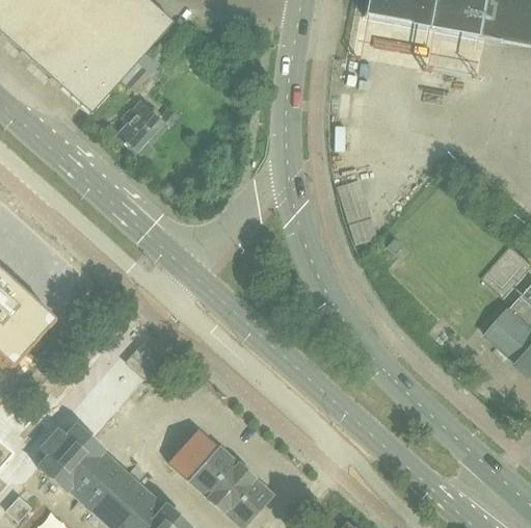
[(173,21),(149,0),(0,0),(0,30),(90,112),(173,21)]
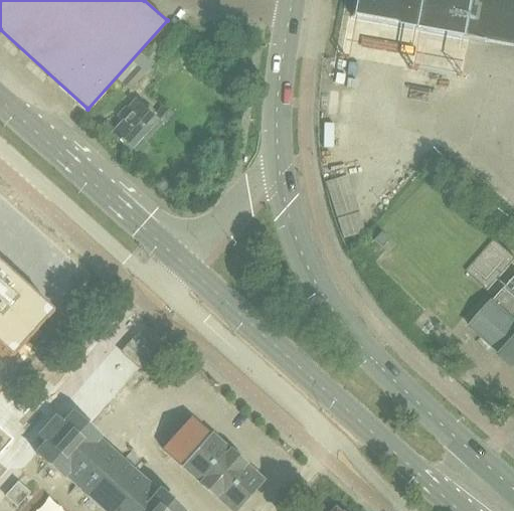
[(424,0),(420,25),(513,42),(513,0),(424,0)]
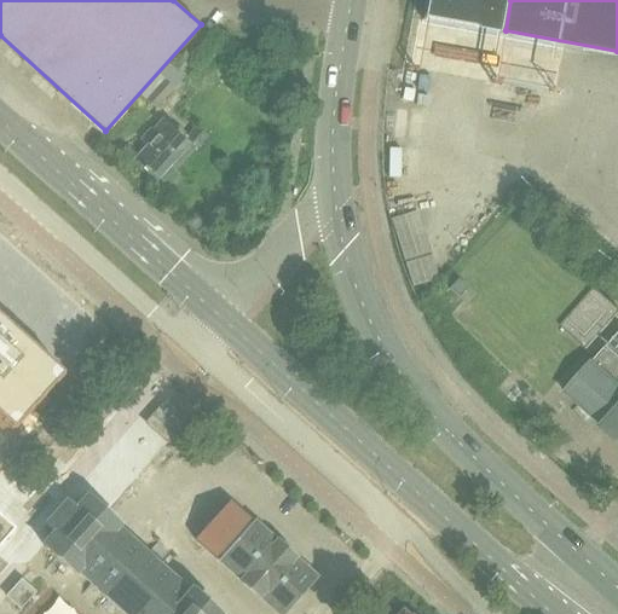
[(174,85),(163,75),(145,97),(157,106),(174,85)]
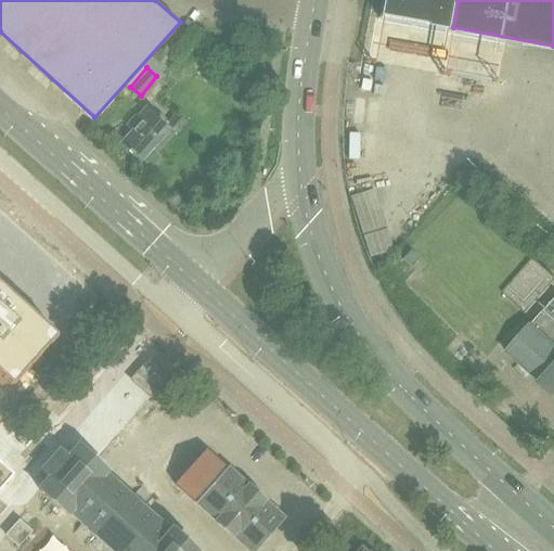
[(141,159),(143,157),(151,165),(160,153),(157,150),(157,149),(175,130),(176,131),(185,120),(176,112),(167,122),(146,103),(129,124),(132,127),(119,141),(141,159)]
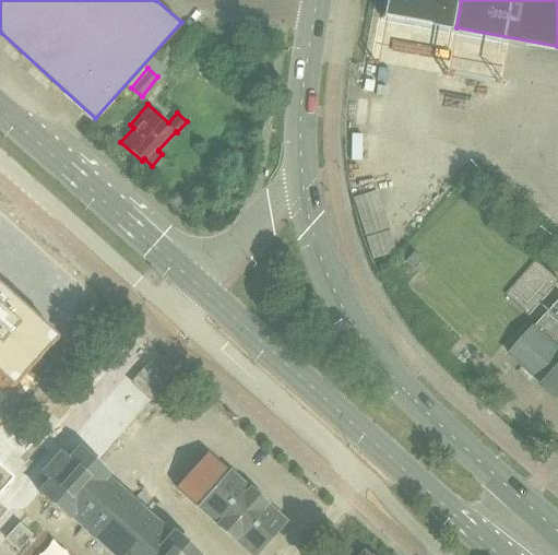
[(406,258),(415,266),(423,256),(414,248),(406,258)]
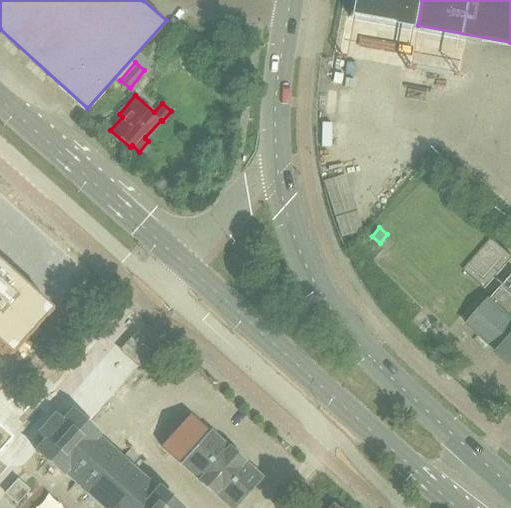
[(485,286),(510,256),(510,251),(492,235),(464,267),(485,286)]
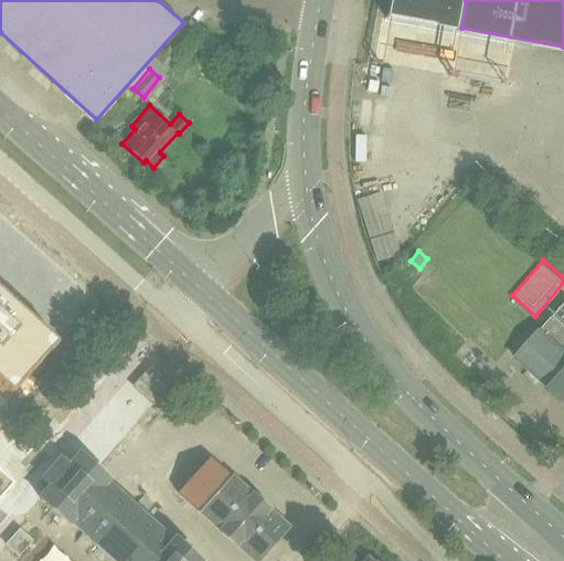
[(54,338),(0,288),(0,378),(10,387),(54,338)]
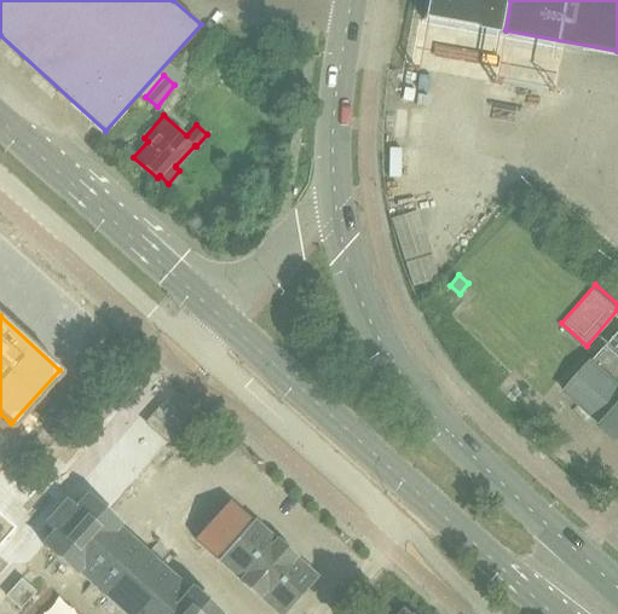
[(617,330),(566,389),(581,401),(599,418),(604,423),(602,424),(617,436),(617,330)]
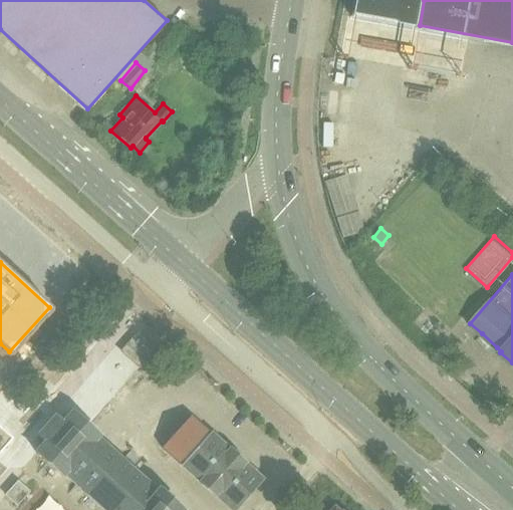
[(140,364),(144,360),(157,346),(139,330),(122,348),(140,364)]
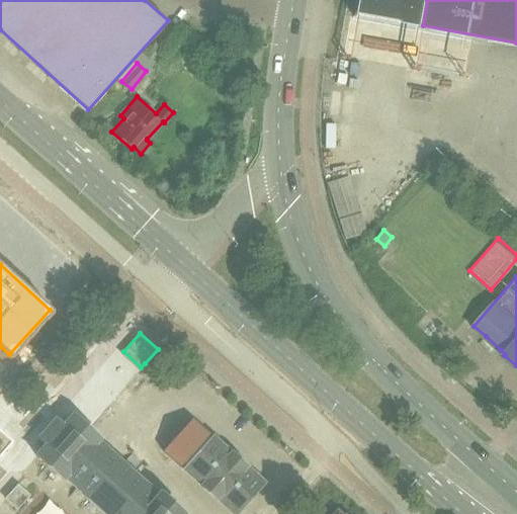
[(183,513),(185,513),(160,491),(159,492),(99,439),(101,437),(74,412),(64,423),(57,417),(39,435),(47,441),(36,452),(64,478),(66,476),(107,513),(183,513)]
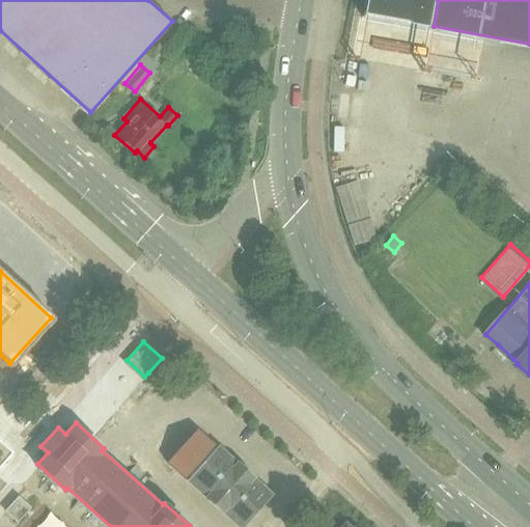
[(242,526),(272,492),(197,427),(167,462),(242,526)]
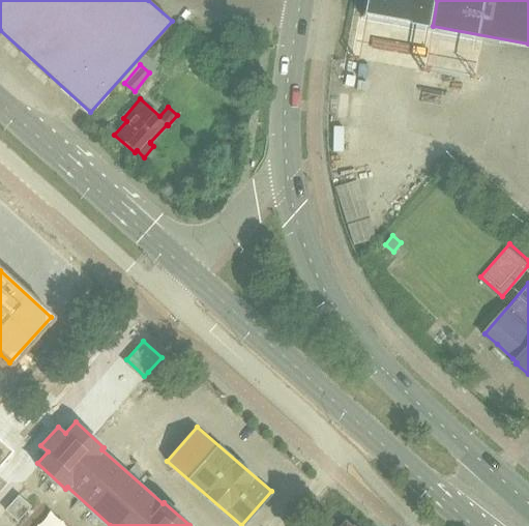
[(19,494),(6,507),(18,518),(30,504),(19,494)]
